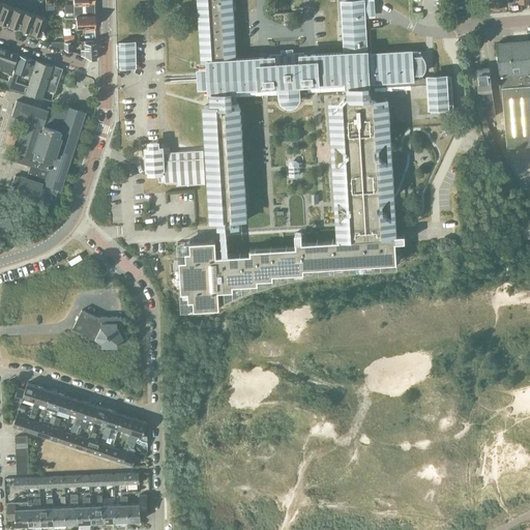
[(336,239),(336,244),(337,266),(396,263),(395,242),(405,241),(405,235),(394,235),(394,225),(381,213),(378,213),(377,203),(381,203),(392,190),(391,169),(376,155),(375,150),(389,135),(387,114),(375,101),(371,102),(371,96),(367,96),(367,88),(430,84),(431,107),(441,106),(441,110),(450,109),(448,77),(420,79),(419,74),(422,74),(423,72),(424,69),(424,66),(424,63),(423,60),(422,58),(421,57),(418,57),(417,52),(365,56),(362,16),(370,16),(369,2),(358,3),(358,2),(356,2),(356,3),(343,3),(346,51),(293,53),(293,49),(281,50),(281,54),(269,54),(269,55),(234,57),(232,10),(234,10),(234,4),(231,4),(231,0),(198,0),(203,62),(209,62),(209,68),(210,71),(210,84),(211,106),(204,107),(207,155),(203,155),(203,153),(162,155),(160,149),(157,150),(156,147),(151,148),(151,150),(147,150),(147,157),(144,157),(144,163),(148,162),(148,169),(150,169),(150,172),(159,172),(159,179),(166,179),(166,180),(179,179),(179,183),(204,181),(204,180),(208,179),(211,221),(218,221),(219,227),(238,226),(237,219),(245,218),(238,105),(231,105),(230,98),(277,95),(278,98),(280,100),(281,102),(282,105),(286,107),(287,107),(289,107),(291,107),(293,107),(296,105),(297,104),(299,100),(300,98),(300,97),(303,96),(303,93),(348,91),(349,97),(331,117),(332,138),(345,149),(349,149),(350,159),(346,159),(334,173),(335,194),(351,207),(351,212),(337,228),(339,239),(336,239)]
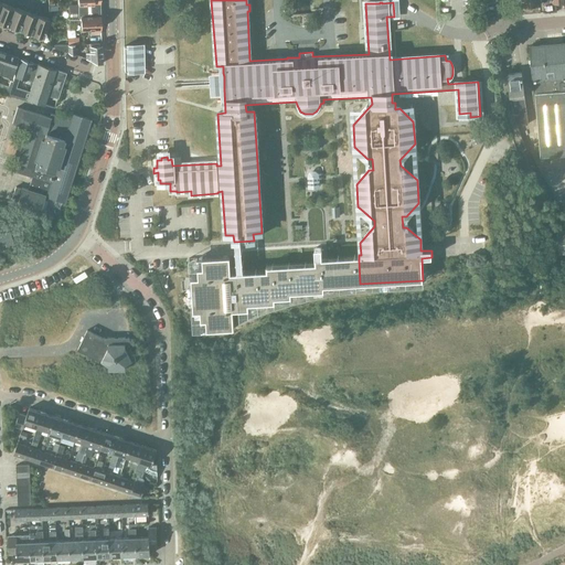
[(0,4),(0,24),(7,27),(12,8),(0,3),(0,4)]
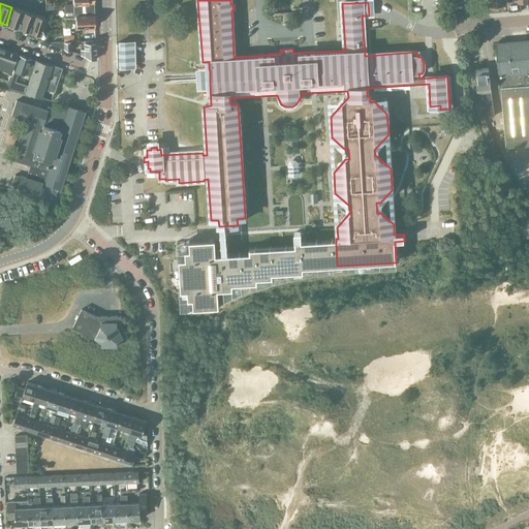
[(93,3),(71,4),(64,4),(65,22),(75,22),(75,28),(94,27),(93,3)]
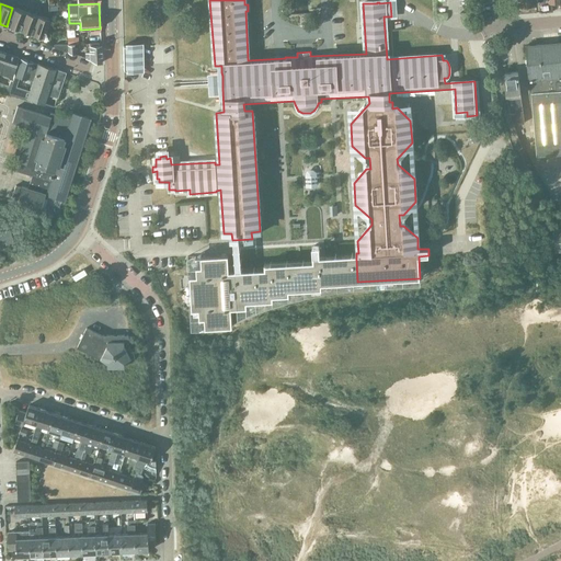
[(7,26),(19,31),(24,12),(12,8),(7,26)]
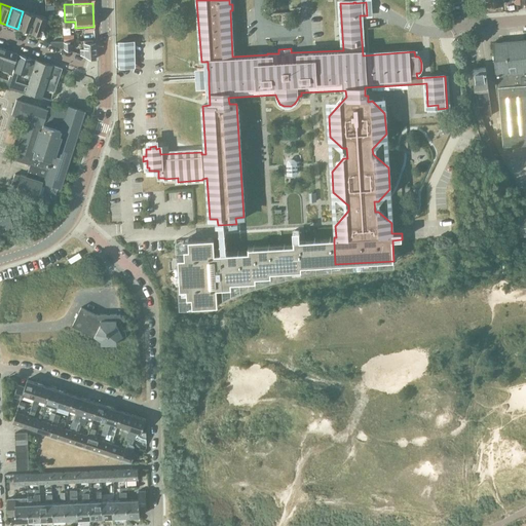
[(17,29),(29,32),(34,14),(23,11),(17,29)]
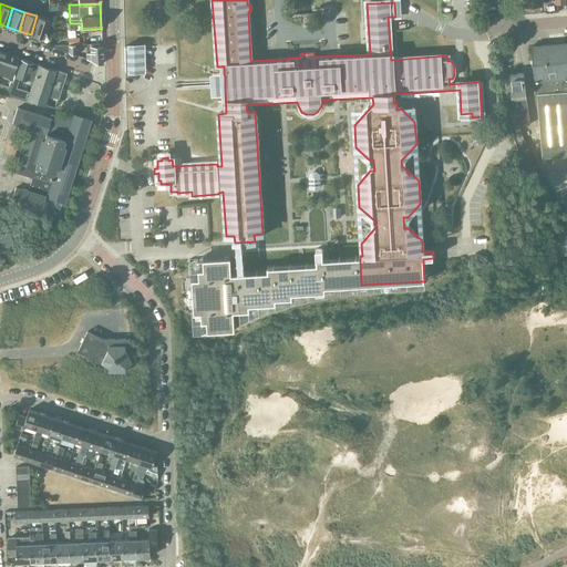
[(37,16),(31,34),(44,39),(50,20),(37,16)]
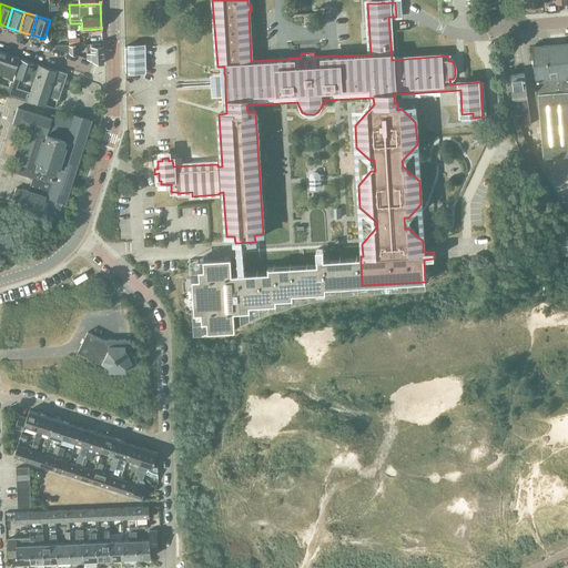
[(567,200),(566,201),(567,210),(567,223),(567,43),(533,47),(536,82),(537,82),(543,158),(567,154),(567,200)]
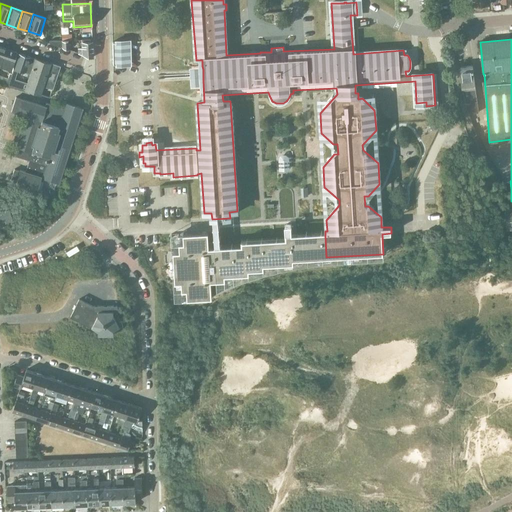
[(81,40),(81,42),(81,48),(78,49),(78,53),(92,58),(92,42),(90,42),(90,40),(81,40)]
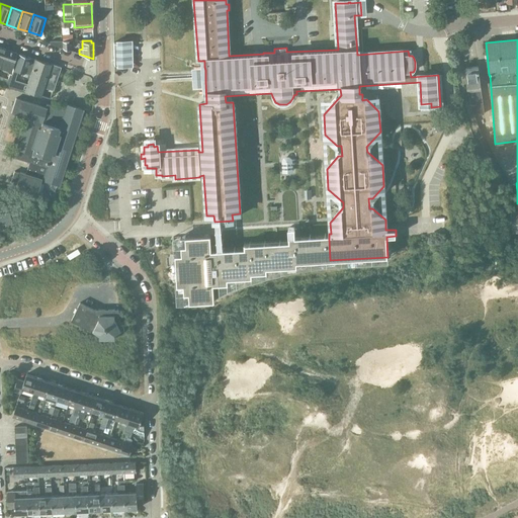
[(69,45),(69,41),(62,41),(50,41),(50,45),(69,51),(69,45)]
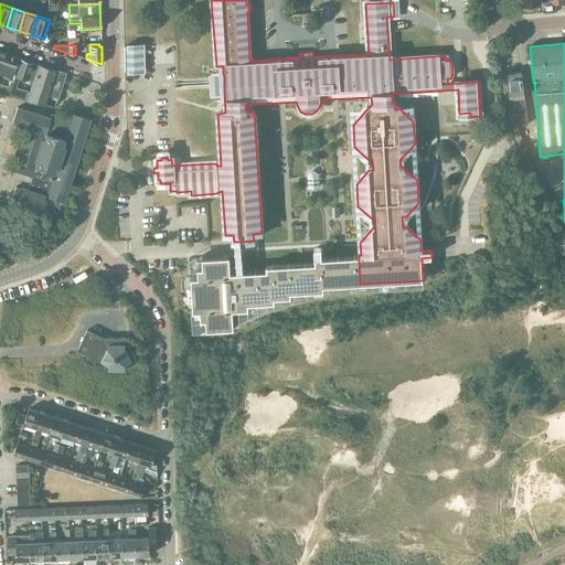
[(141,46),(124,48),(124,71),(136,71),(141,71),(141,65),(141,46)]
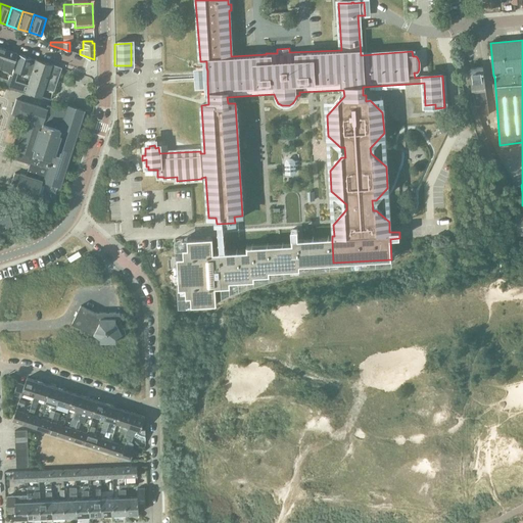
[(5,50),(0,65),(0,67),(8,70),(7,73),(9,74),(16,53),(5,50)]
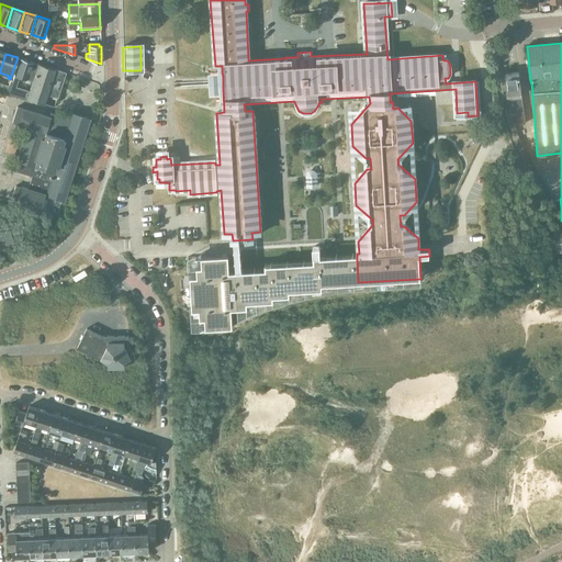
[(37,64),(20,58),(12,81),(10,81),(8,87),(6,93),(12,96),(15,87),(19,77),(32,81),(37,64)]
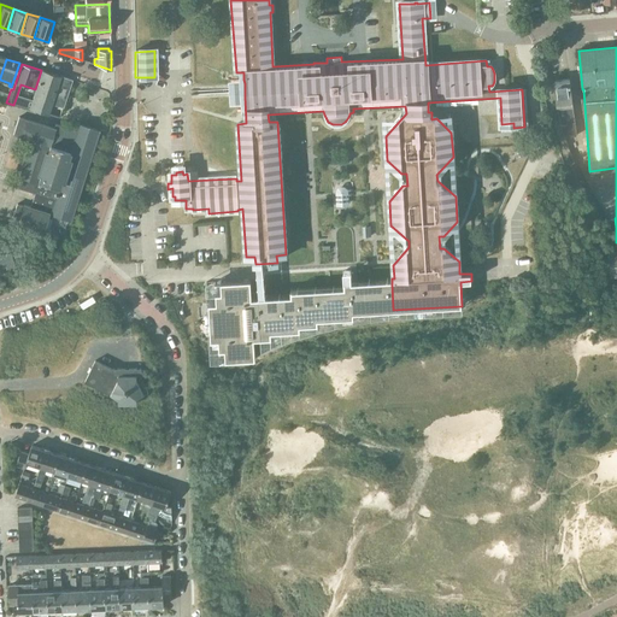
[(30,109),(48,115),(52,105),(63,107),(72,80),(62,76),(41,70),(35,89),(31,100),(29,109),(30,109)]
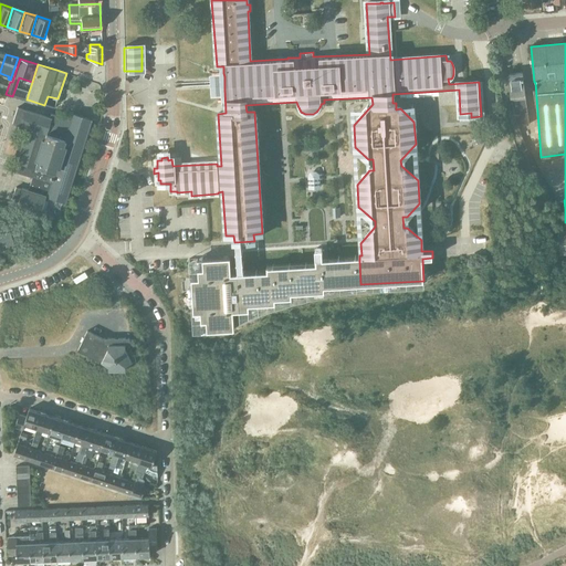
[(522,73),(509,75),(512,98),(519,97),(519,104),(520,115),(514,115),(515,118),(517,126),(528,125),(527,114),(527,112),(525,97),(523,80),(523,77),(522,73)]
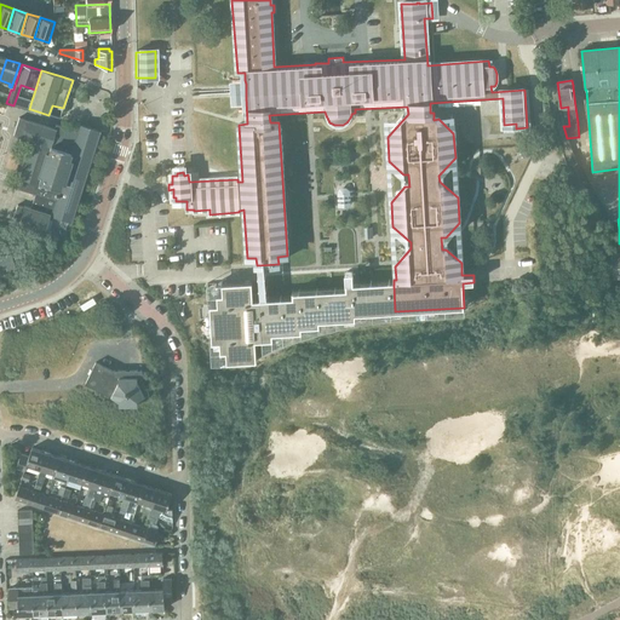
[(17,96),(13,105),(29,112),(30,109),(29,109),(32,101),(17,96)]
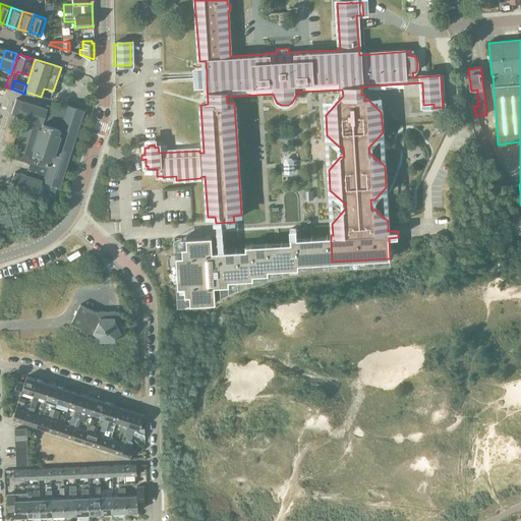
[(13,173),(9,188),(14,189),(14,191),(27,195),(25,200),(32,203),(34,197),(35,197),(41,180),(59,186),(82,111),(66,105),(64,111),(46,105),(45,109),(15,99),(11,114),(24,119),(15,149),(10,148),(7,157),(16,159),(29,163),(25,175),(19,173),(19,174),(13,173)]
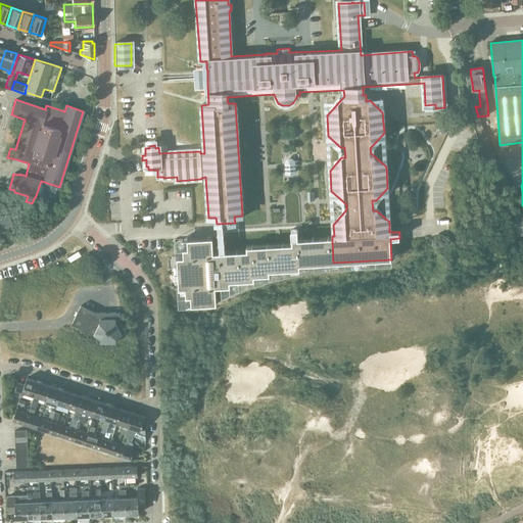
[(286,161),(285,163),(286,174),(294,174),(294,163),(293,161),(291,159),(289,159),(287,160),(286,161)]
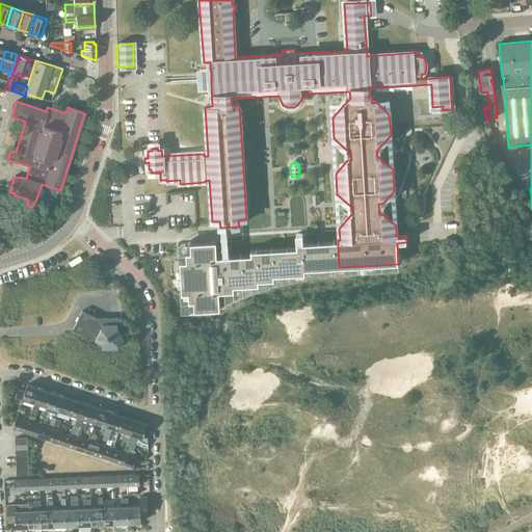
[(12,205),(17,217),(25,215),(21,202),(12,205)]
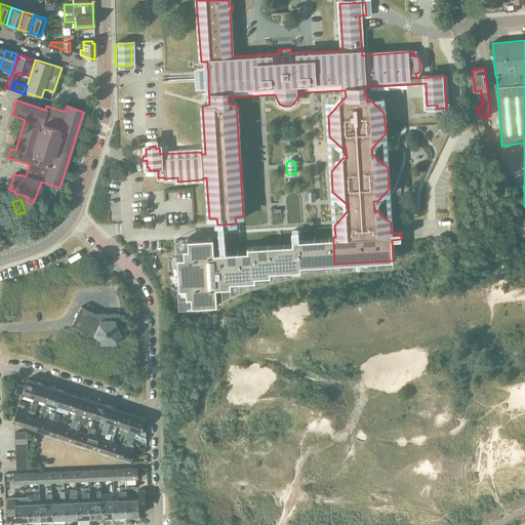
[(0,230),(12,227),(10,221),(7,211),(0,213),(0,230)]
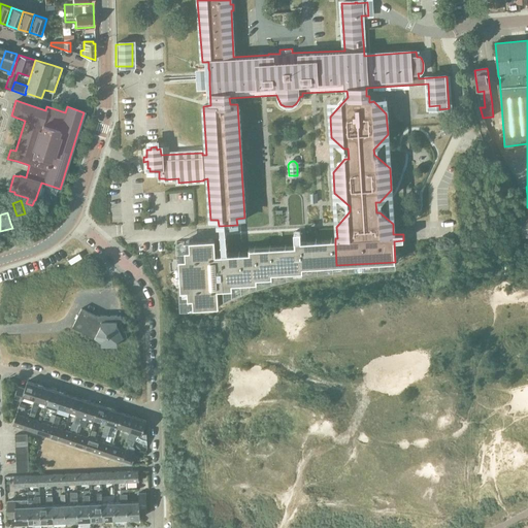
[(336,265),(335,243),(301,246),(300,246),(300,251),(254,253),(255,257),(216,260),(215,239),(185,241),(186,259),(178,260),(180,292),(188,292),(189,309),(219,307),(218,290),(232,289),(232,285),(257,283),(257,278),(272,277),(272,273),(302,271),(302,267),(336,265)]
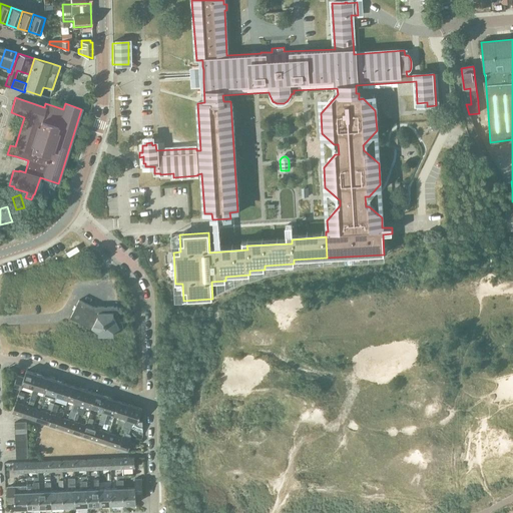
[(76,246),(66,252),(68,257),(78,250),(76,246)]
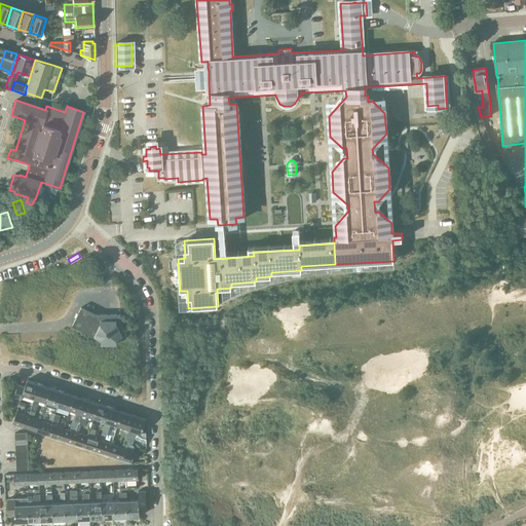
[(73,326),(74,327),(101,340),(101,344),(117,344),(117,339),(126,334),(121,323),(120,314),(97,315),(81,308),(73,326)]
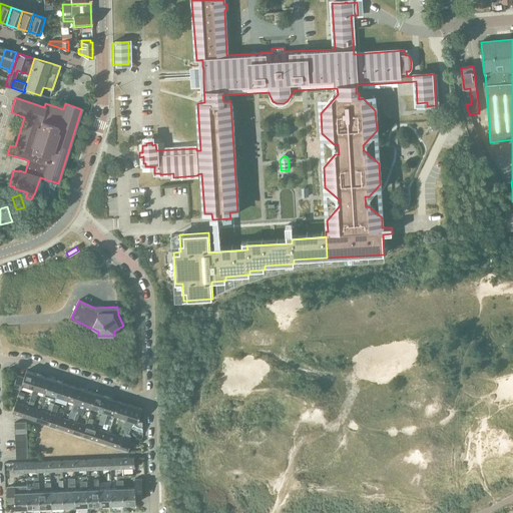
[(22,384),(33,388),(37,375),(26,371),(24,378),(17,376),(13,389),(20,391),(22,384)]
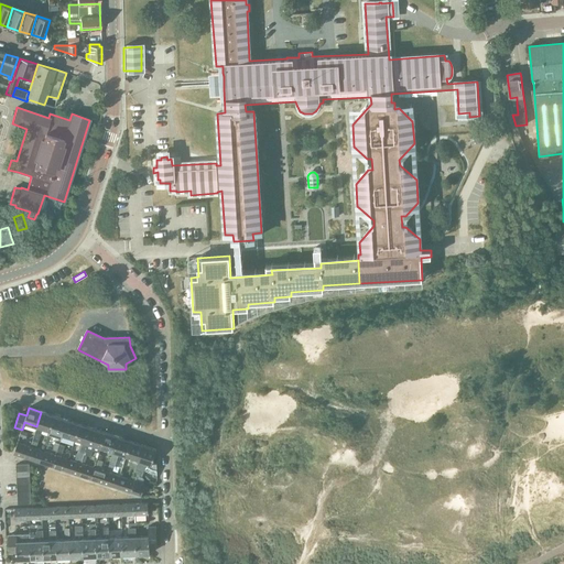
[(42,429),(50,431),(54,416),(41,412),(36,426),(33,437),(39,438),(42,429)]
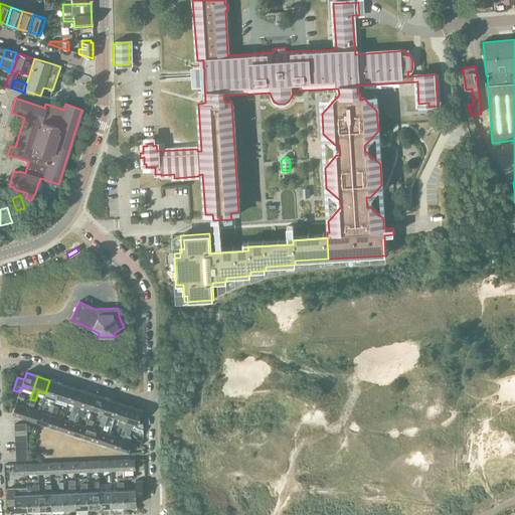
[(45,393),(56,397),(61,384),(49,380),(45,393)]
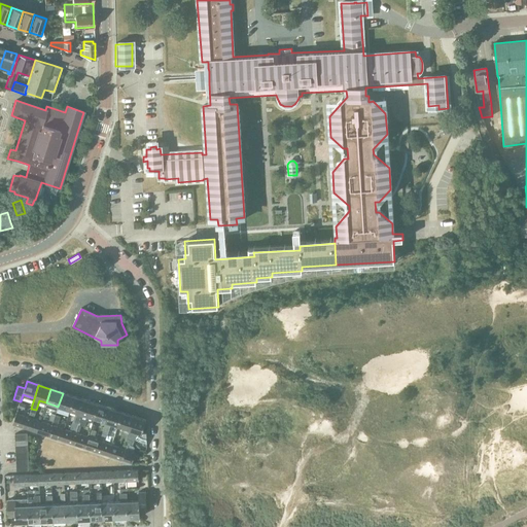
[(58,407),(70,411),(74,397),(63,393),(58,407)]
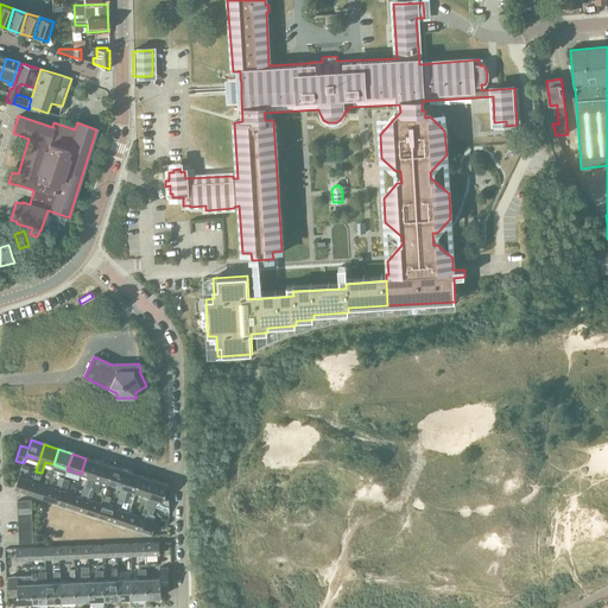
[(90,492),(90,491),(100,463),(86,458),(81,474),(88,476),(84,487),(87,487),(84,494),(89,496),(90,492)]
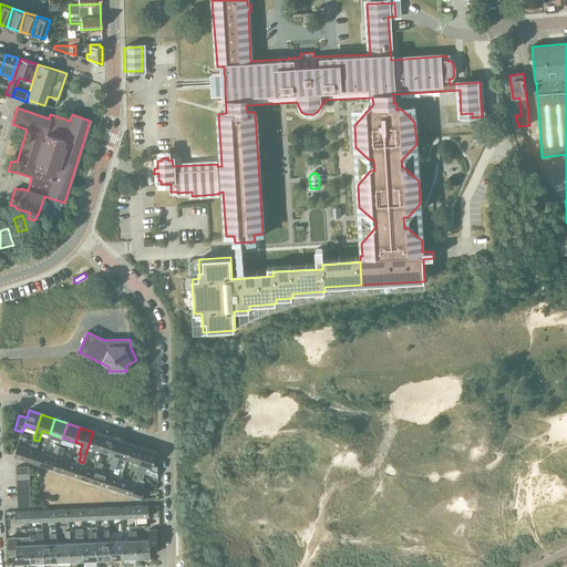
[(100,455),(101,450),(105,435),(93,432),(84,457),(91,460),(93,453),(100,455)]
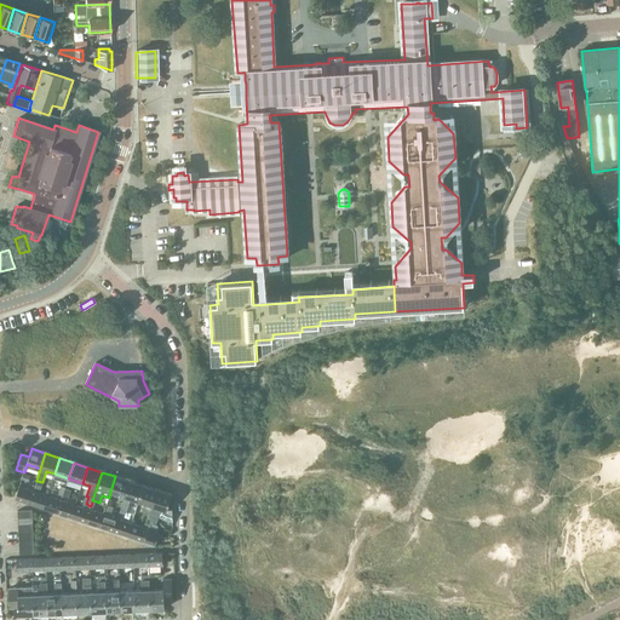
[(110,492),(125,497),(130,481),(115,476),(110,492)]
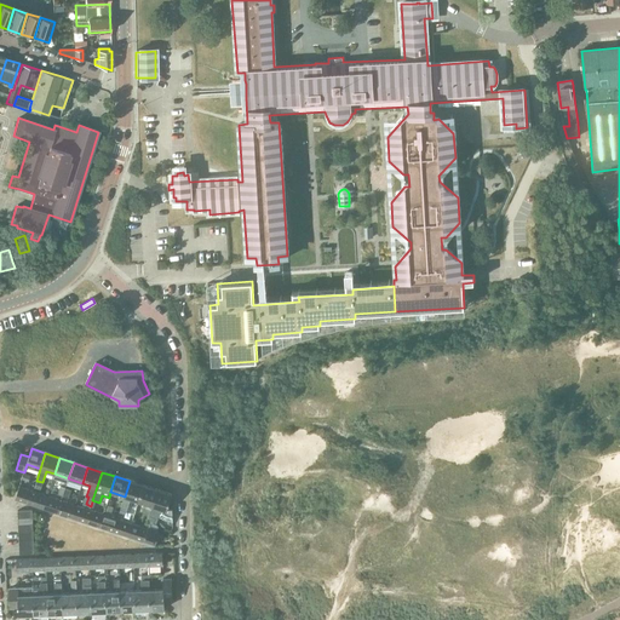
[(130,499),(138,501),(144,486),(130,481),(125,497),(120,509),(126,511),(130,499)]
